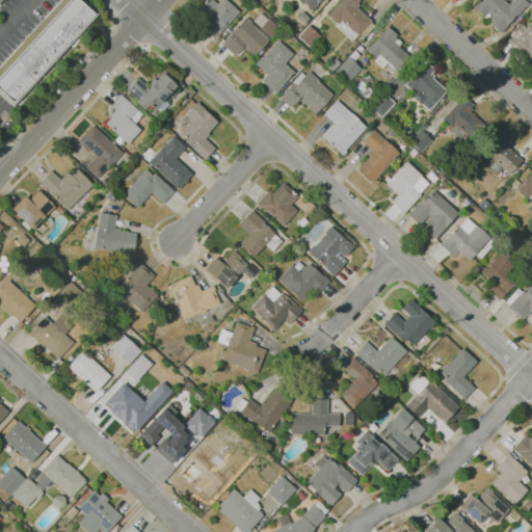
[(12,106),(0,94),(0,65),(60,0),(81,0),(98,15),(12,106)]
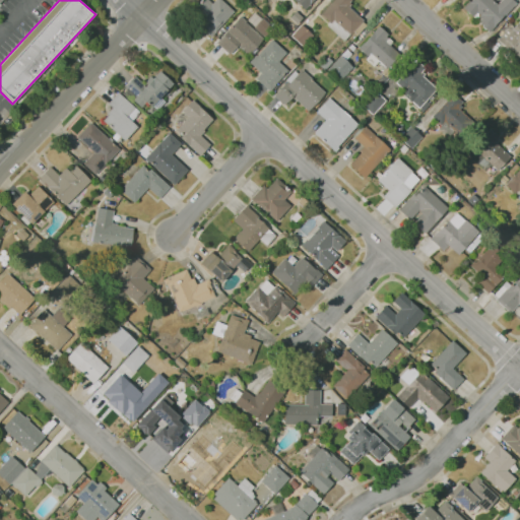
[(210,37),(197,24),(200,21),(189,11),(199,0),(207,0),(211,4),(214,0),(220,0),(234,11),(210,37)]
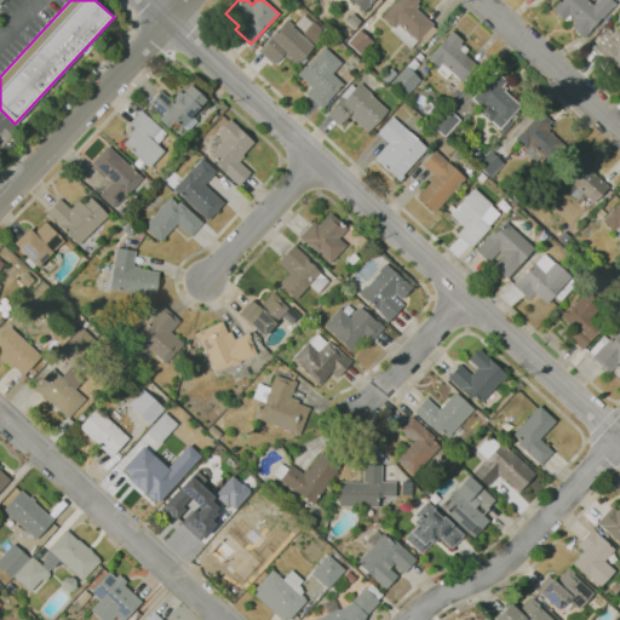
[(374,0),(363,12),(350,0),(374,0)]
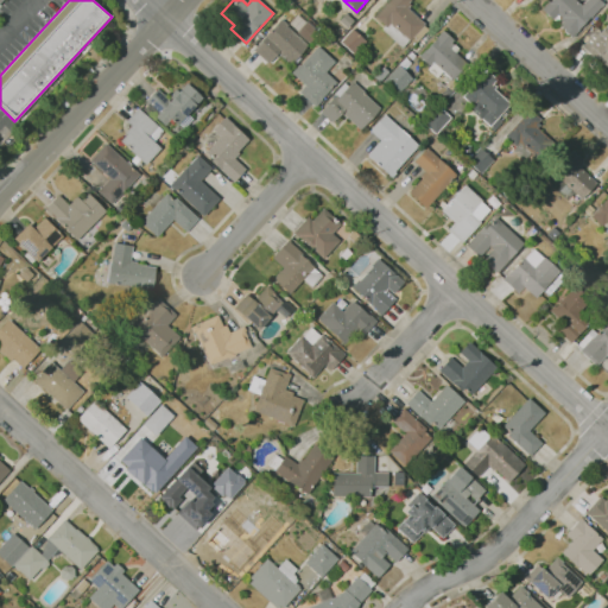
[(401,49),(381,30),(385,26),(375,17),(390,0),(411,0),(407,4),(410,5),(407,8),(424,24),(423,26),(428,30),(417,42),(412,37),(410,40),(409,40),(401,49)]
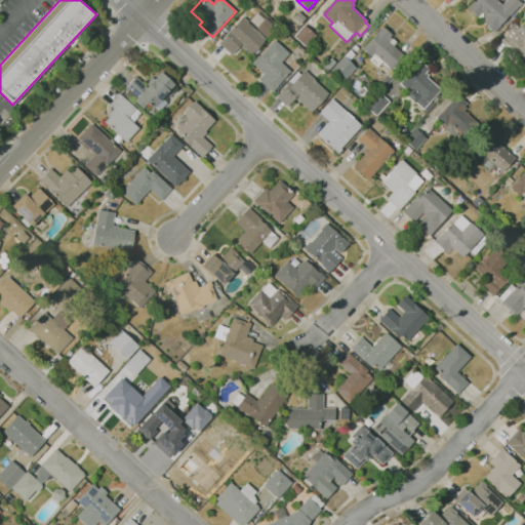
[(493,33),(482,23),(485,18),(483,16),(484,15),(481,12),(477,17),(468,9),(476,0),(496,0),(501,5),(506,0),(516,0),(520,3),(493,33)]
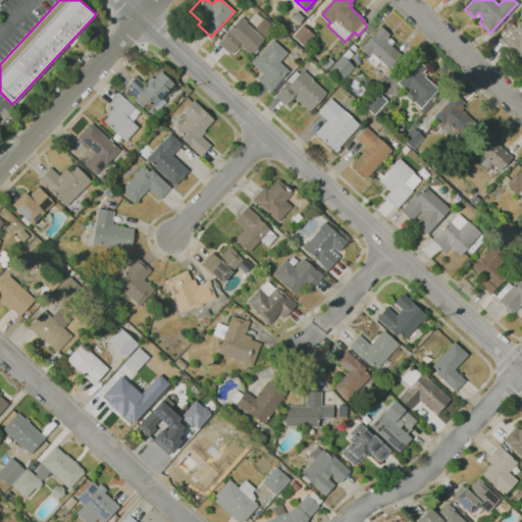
[(297,23),(291,17),(297,11),(303,18),(297,23)]
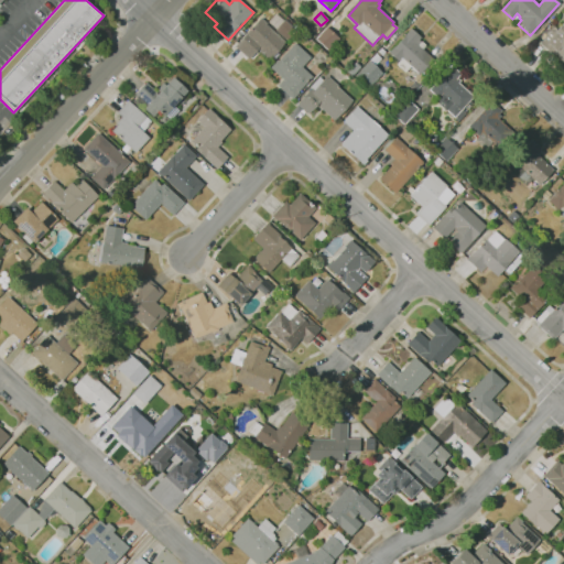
[(268,61),(257,50),(248,60),(234,46),(260,18),(267,23),(266,24),(284,42),(275,52),(279,54),(274,60),(271,57),(268,61)]
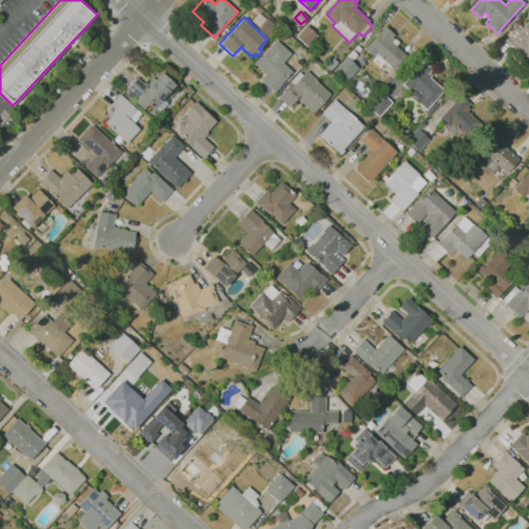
[(528,60),(524,56),(525,55),(520,50),(518,52),(505,41),(516,29),(518,30),(520,27),(521,28),(525,24),(526,25),(528,21),(528,60)]
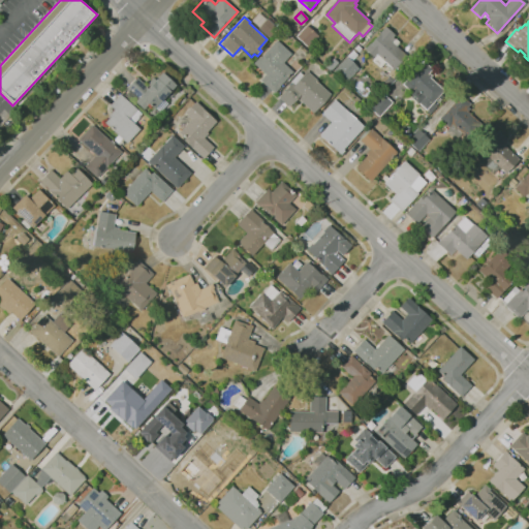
[(307,48),(296,36),(306,25),(317,36),(307,48)]
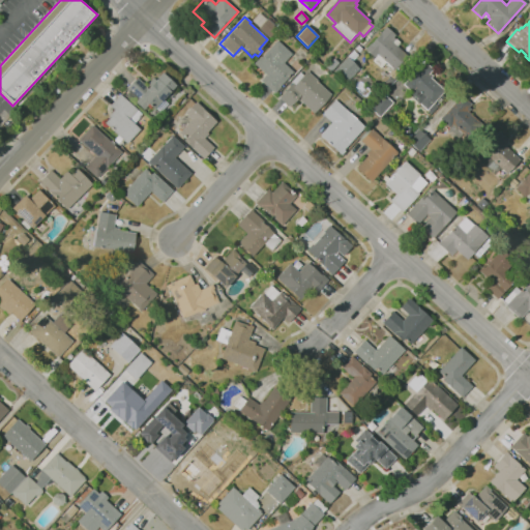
[(386,87),(382,84),(389,76),(372,60),(374,57),(364,50),(370,45),(385,27),(394,35),(393,37),(400,43),(396,47),(407,56),(409,54),(412,57),(386,87)]
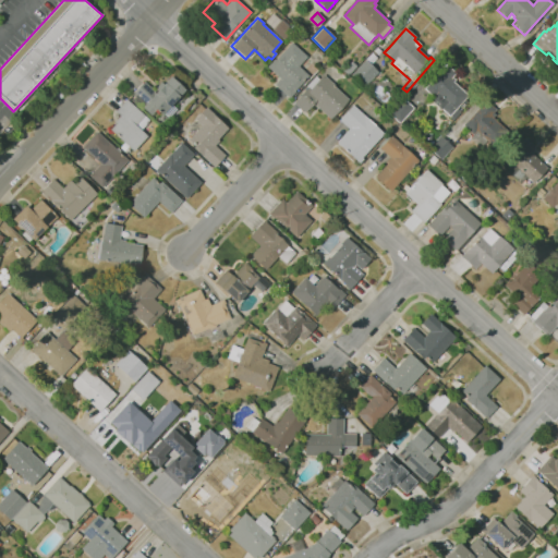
[(290,98),(275,85),(280,80),(267,68),(274,60),(275,60),(291,43),(307,57),(299,67),(308,75),(294,91),(295,92),(290,98)]
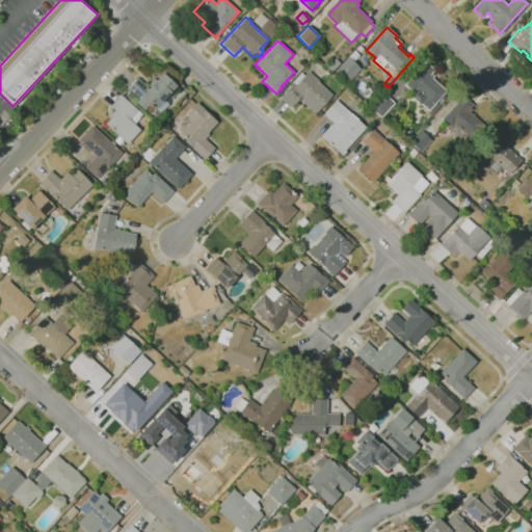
[(347,83),(335,72),(354,51),(360,55),(353,62),(361,70),(347,83)]
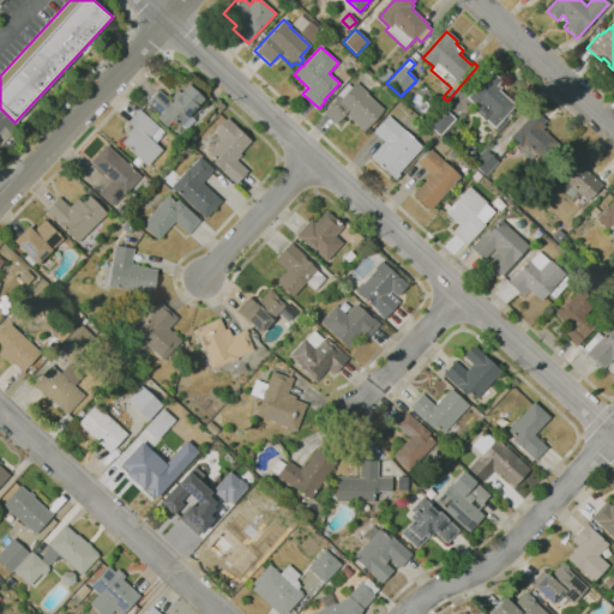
[(383,83),(377,78),(386,67),(391,73),(383,83)]
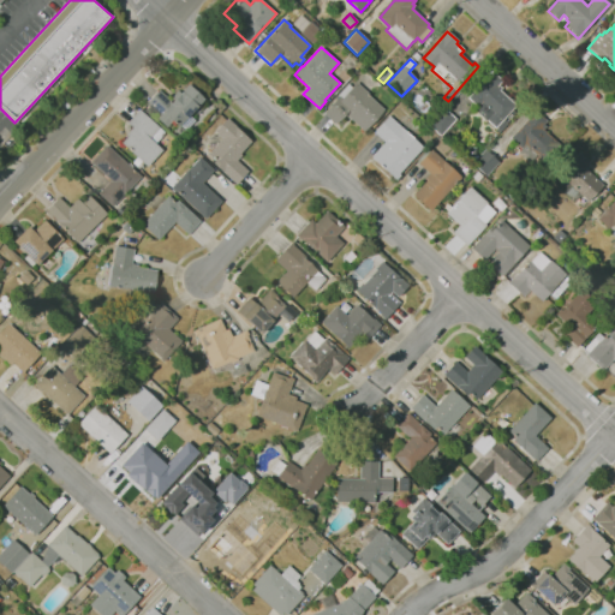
[(495,129),(485,120),(488,118),(466,97),(491,71),(502,81),(499,84),(502,88),(500,90),(517,106),(495,129)]
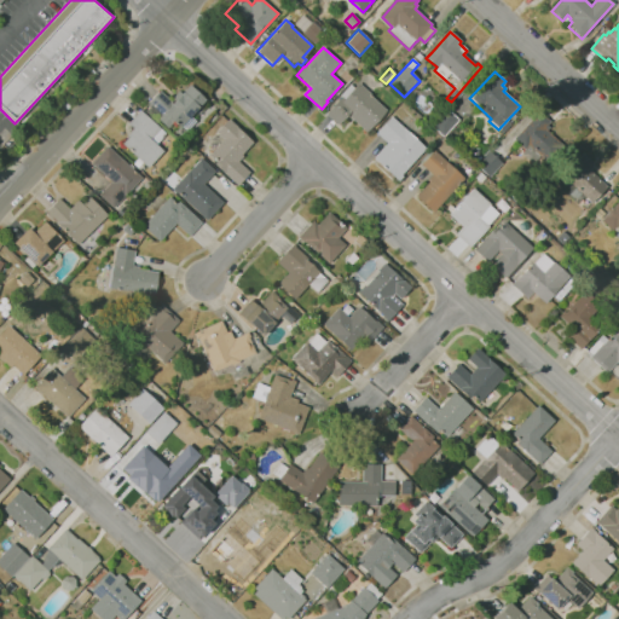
[(366,132),(347,115),(337,126),(325,114),(341,98),(340,96),(350,85),(354,88),(359,82),(386,108),(385,110),(387,113),(374,127),(372,126),(366,132)]
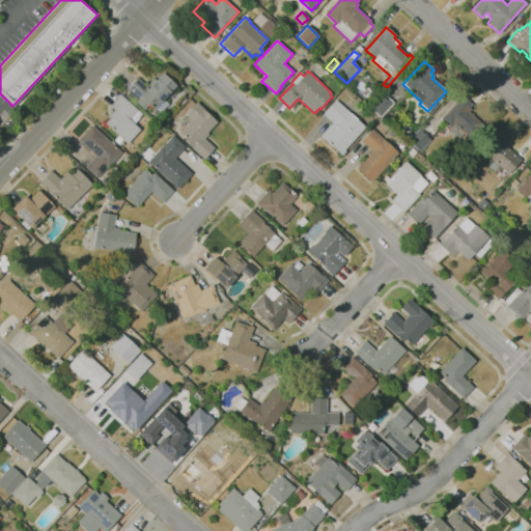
[(160,112),(155,108),(154,110),(148,105),(143,110),(135,103),(138,99),(127,88),(137,77),(149,88),(163,74),(175,85),(163,100),(167,104),(160,112)]
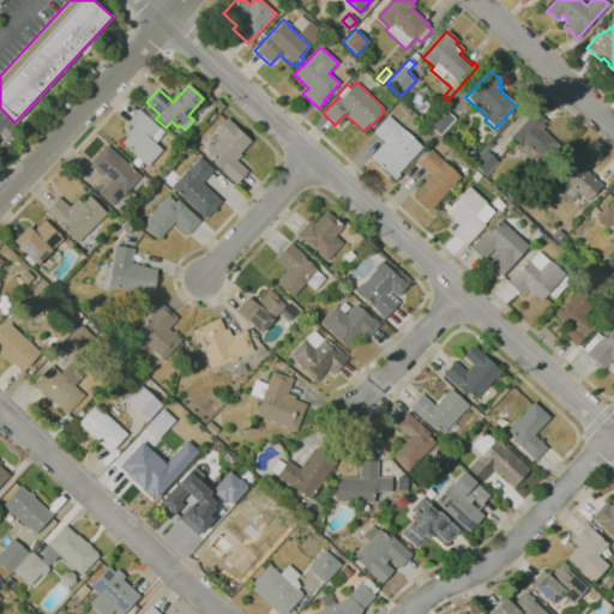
[(439,136),(455,119),(443,108),(428,125),(439,136)]
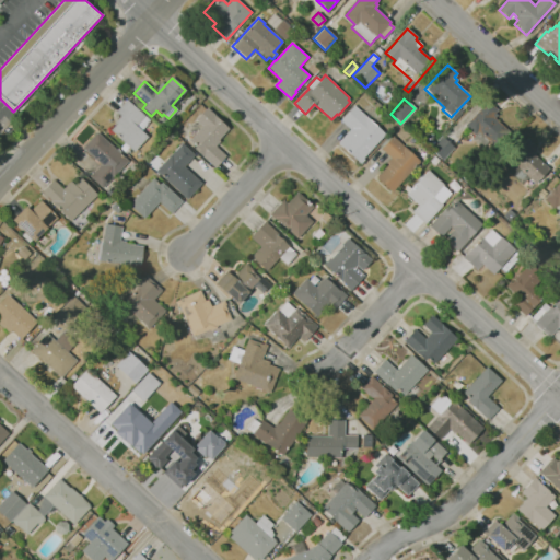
[(126,154),(120,148),(124,144),(109,131),(115,125),(114,124),(119,117),(115,112),(126,100),(150,121),(141,131),(147,137),(132,152),(130,150),(126,154)]
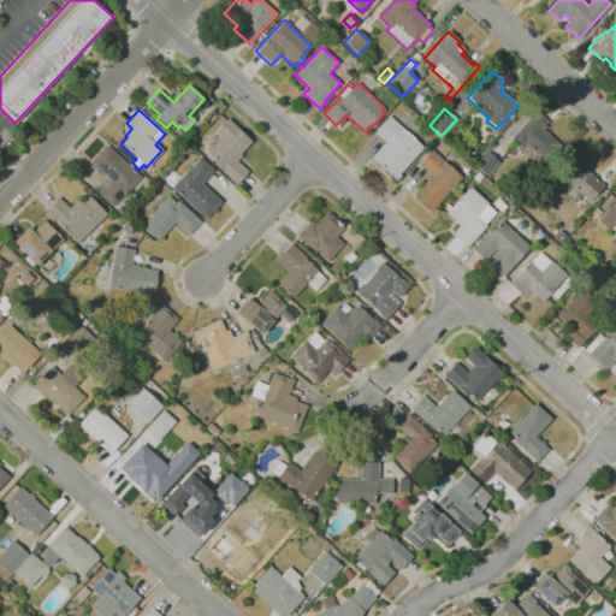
[(529,164),(517,153),(521,149),(511,140),(535,111),(548,122),(544,125),(546,126),(543,130),(561,146),(546,163),(538,155),(529,164)]
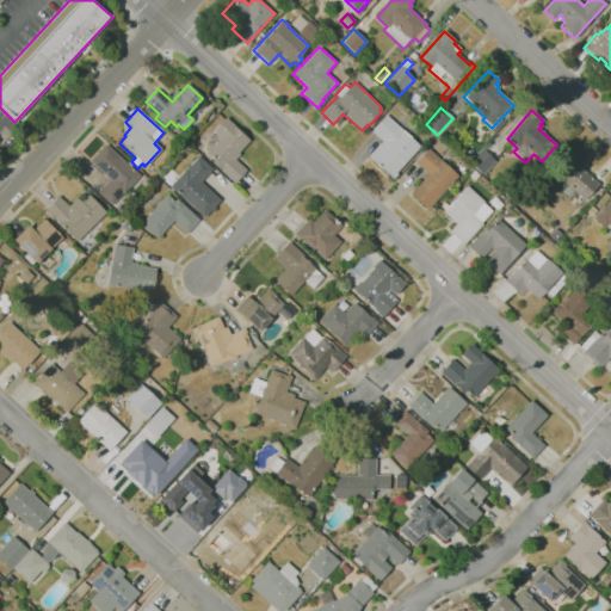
[(393,179),(368,156),(382,141),(371,131),(386,116),(420,147),(395,173),(397,174),(393,179)]
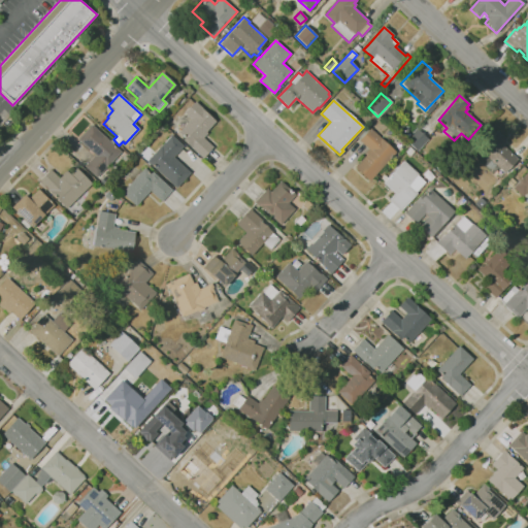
[(202,158),(183,140),(184,139),(177,133),(191,118),(185,112),(189,108),(187,106),(190,102),(192,104),(195,101),(202,108),(201,109),(215,122),(205,132),(207,133),(203,138),(212,146),(202,158)]
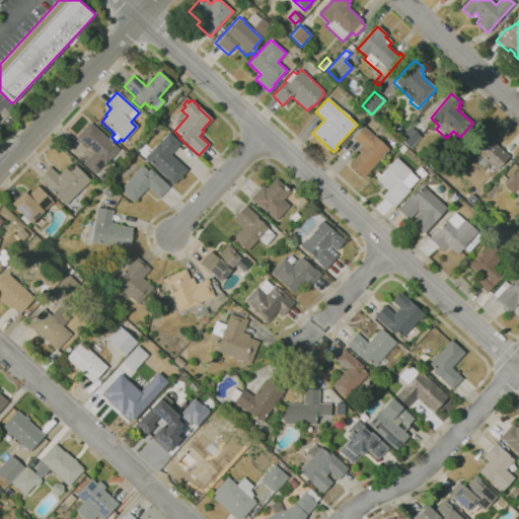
[(95,174),(83,163),(92,152),(76,138),(90,123),(119,149),(95,174)]
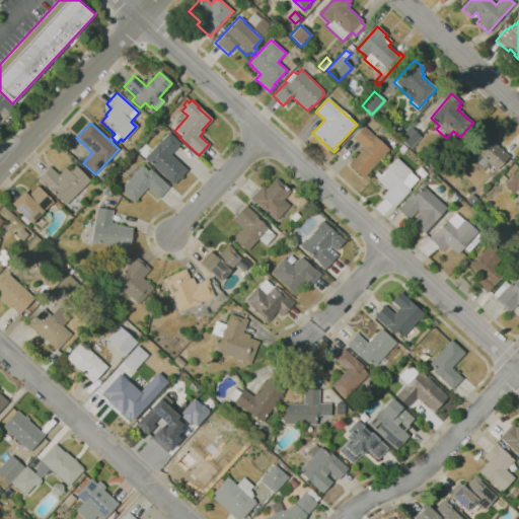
[(363,178),(348,164),(360,152),(358,150),(361,147),(350,137),(361,126),(362,128),(363,126),(389,151),(363,178)]
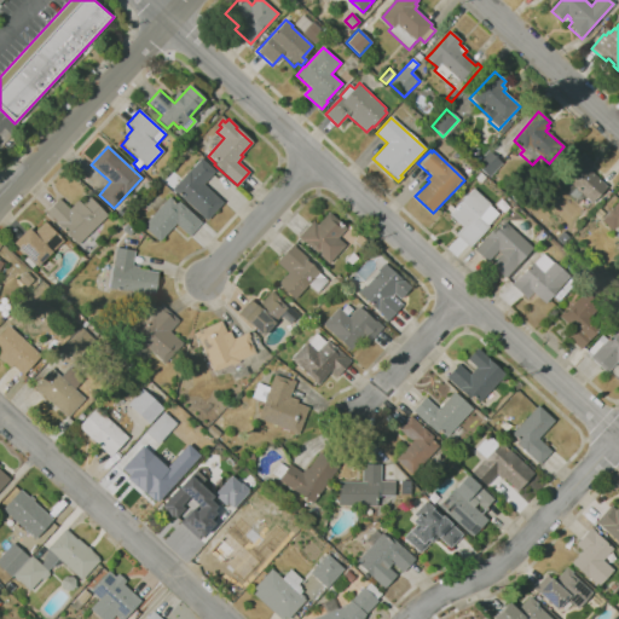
[(489,178),(475,165),(487,150),(502,163),(489,178)]
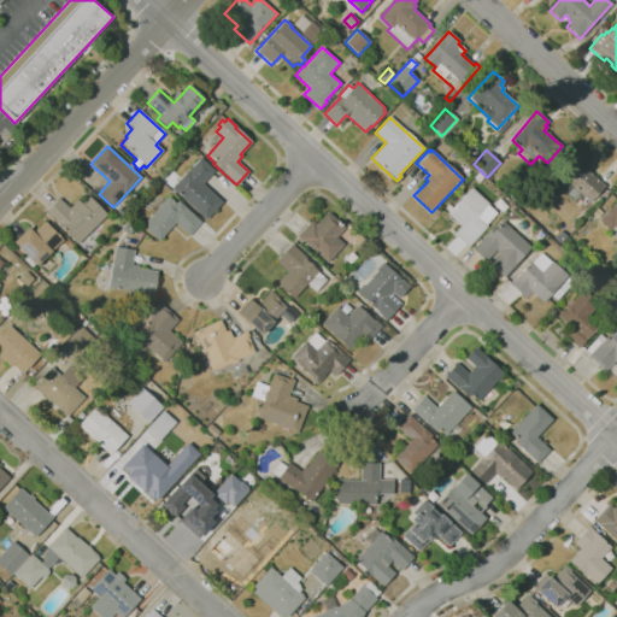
[(589,203),(582,195),(576,203),(566,194),(573,187),(571,186),(566,189),(556,180),(580,152),(591,163),(588,165),(591,168),(588,170),(605,186),(589,203)]
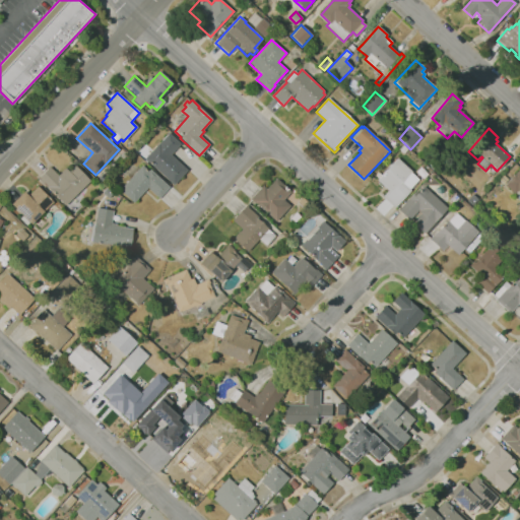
[(174,185),(144,158),(169,133),(181,144),(171,155),(187,171),(174,185)]
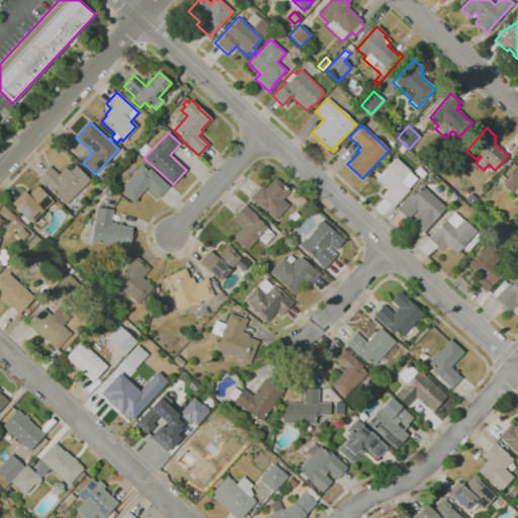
[(403,153),(398,148),(402,145),(407,150),(403,153)]
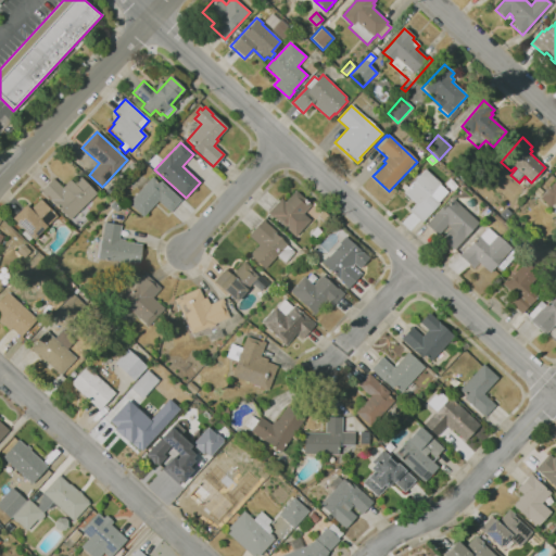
[(421,222),(408,211),(415,204),(403,192),(404,191),(401,188),(404,184),(407,187),(425,169),(440,182),(439,184),(447,192),(437,203),(438,204),(421,222)]
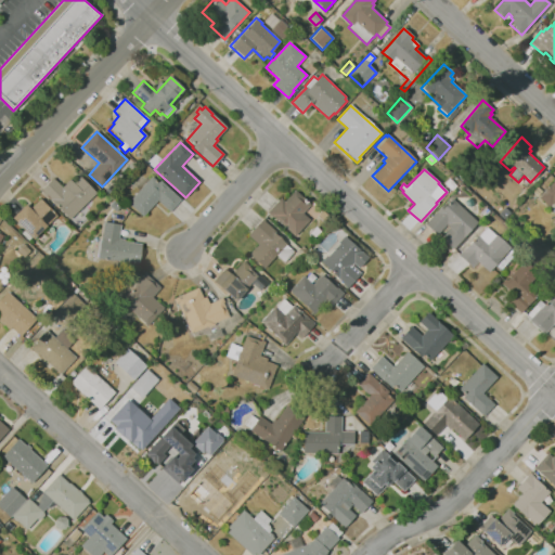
[(68,220),(40,191),(53,178),(62,188),(69,180),(73,183),(79,177),(95,194),(68,220)]
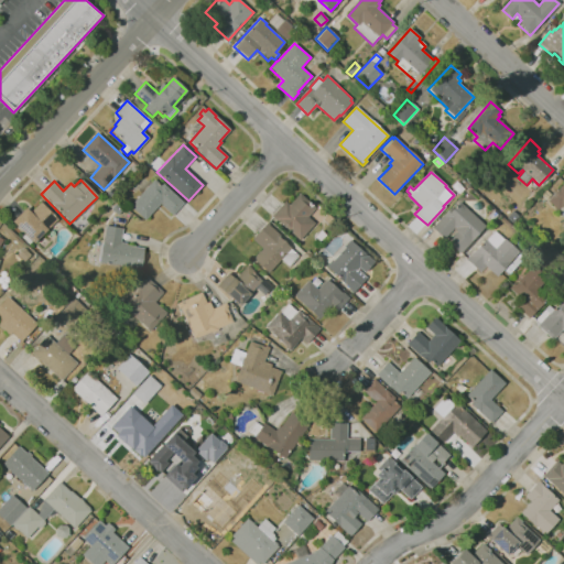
[(145,220),(130,206),(153,180),(161,186),(163,184),(183,203),(172,215),(160,204),(145,220)]
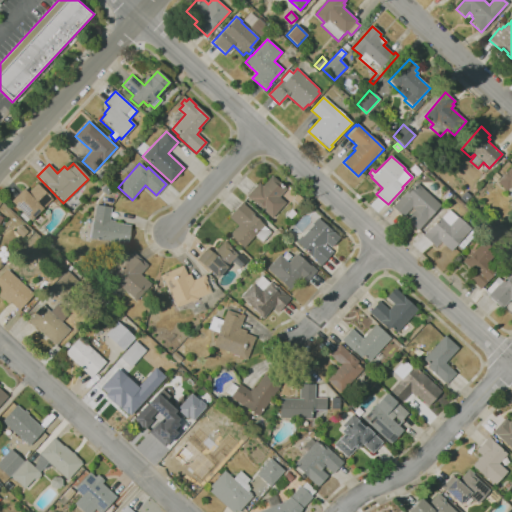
[(511,197),(511,196),(511,195),(511,189),(509,186),(505,190),(497,182),(511,165),(511,197)]
